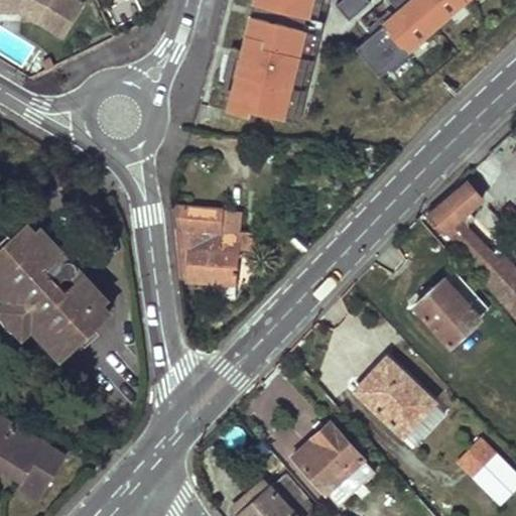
[(82,5),(74,0),(0,0),(0,9),(19,10),(59,36),(82,5)]
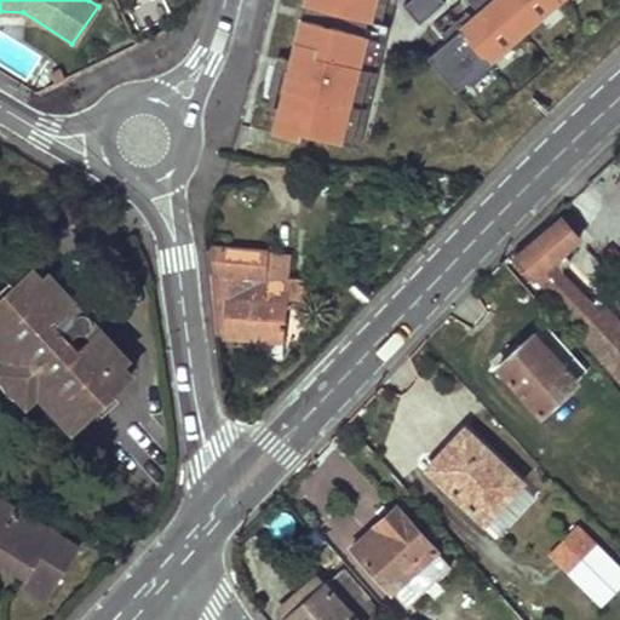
[(305,0),(304,7),(369,24),(375,0),(305,0)]
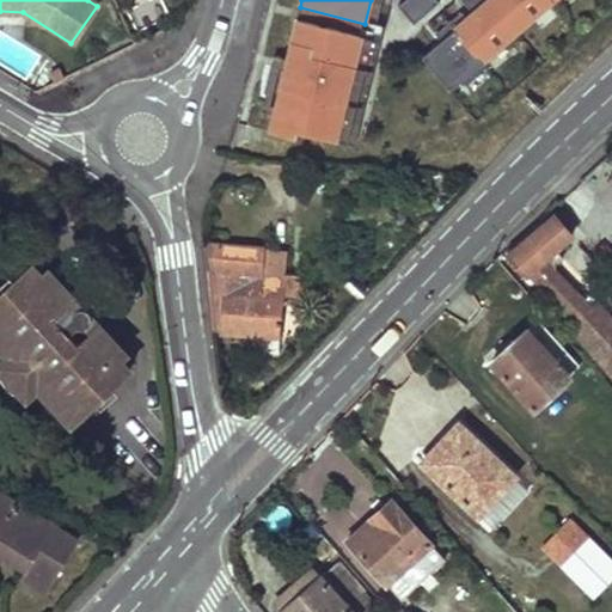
[(399,0),(415,22),(440,2),(438,0),(399,0)]
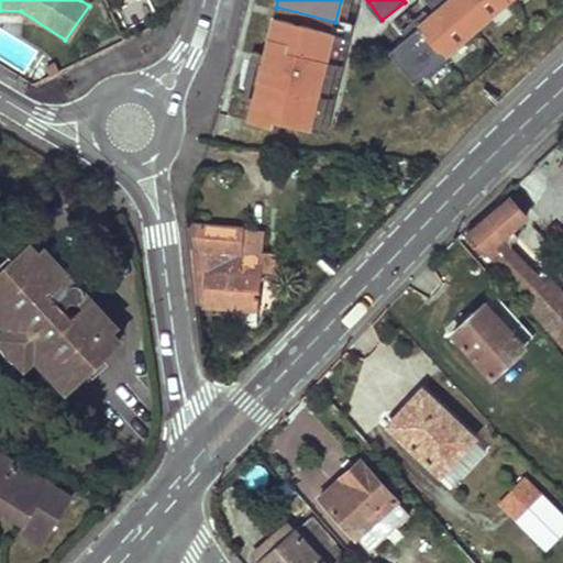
[(506,0),(448,0),(420,24),(444,61),(509,3),(506,0)]
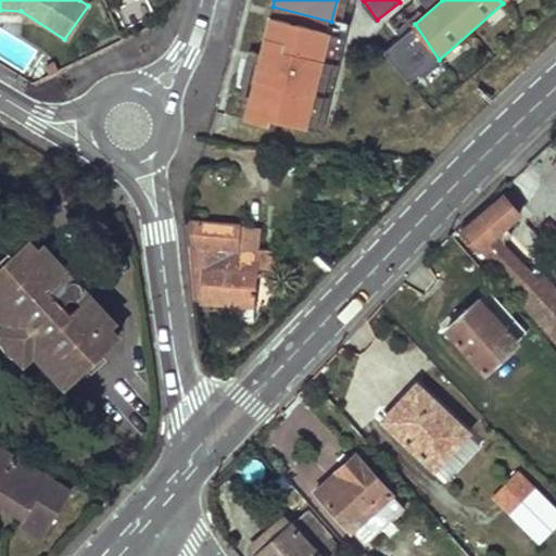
[(327,37),(267,21),(242,116),(307,127),(327,37)]
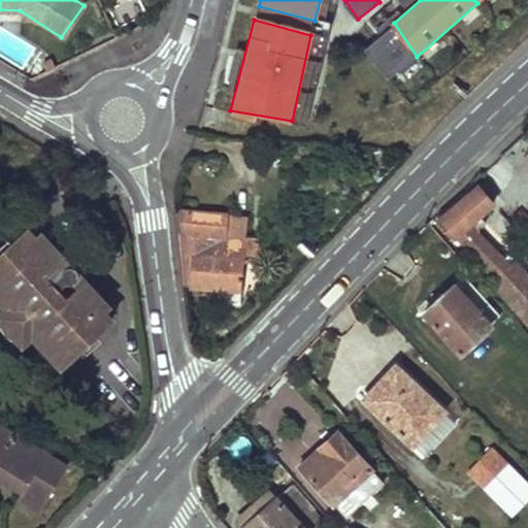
[(498,210),(477,184),(440,217),(479,261),(471,267),(486,286),(491,282),(527,324),(527,272),(515,257),(507,263),(477,228),(498,210)]
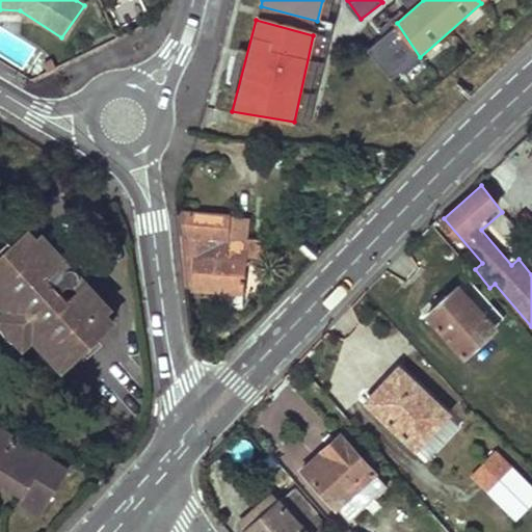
[(186,287),(241,292),(246,229),(228,228),(229,216),(180,213),(186,287)]
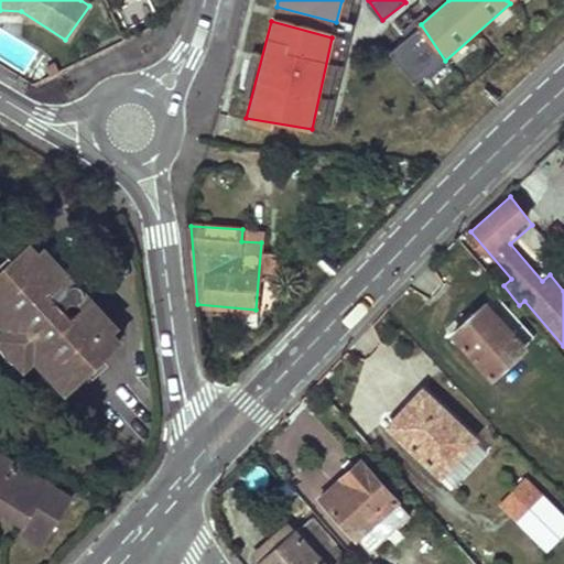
[(45,249),(41,255),(31,243),(0,273),(0,321),(7,328),(0,334),(0,343),(24,368),(34,358),(66,391),(120,339),(111,331),(118,325),(45,249)]
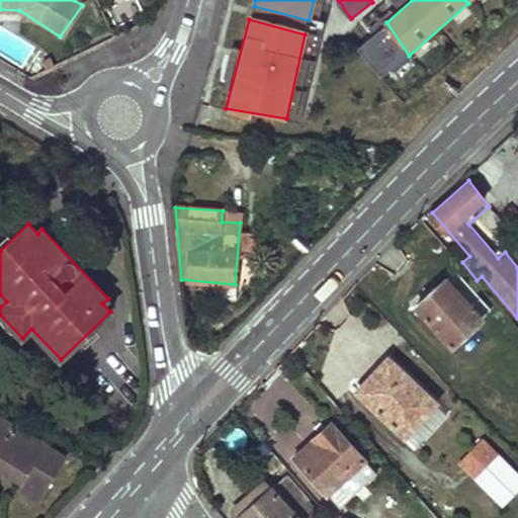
[(492,313),(457,271),(416,306),(451,346),(492,313)]
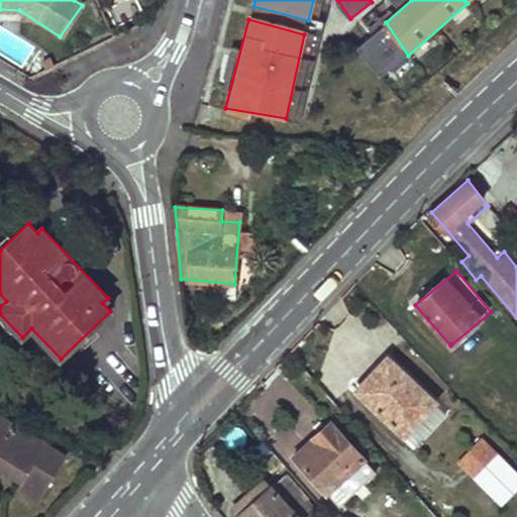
[(434,402),(388,357),(355,389),(402,434),(434,402)]
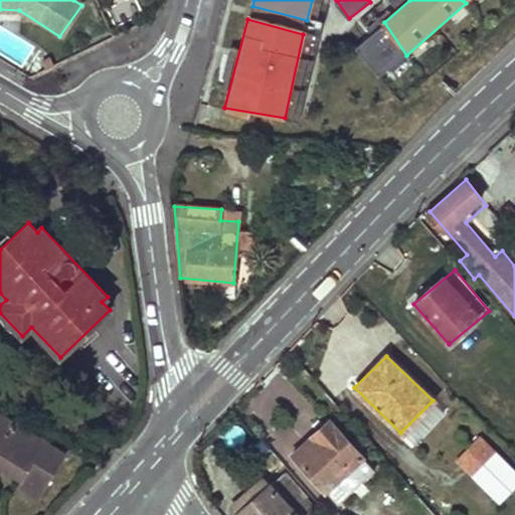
[(65,456),(0,414),(0,463),(23,478),(19,484),(40,497),(65,456)]
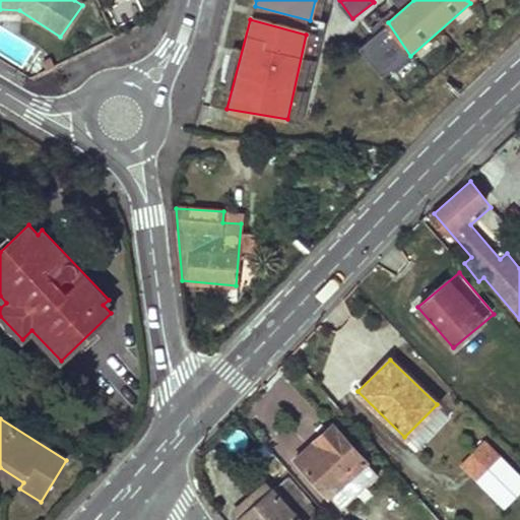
[(367,462),(332,425),(314,439),(317,443),(298,460),(328,496),(344,482),(348,488),(370,469),(365,464),(367,462)]
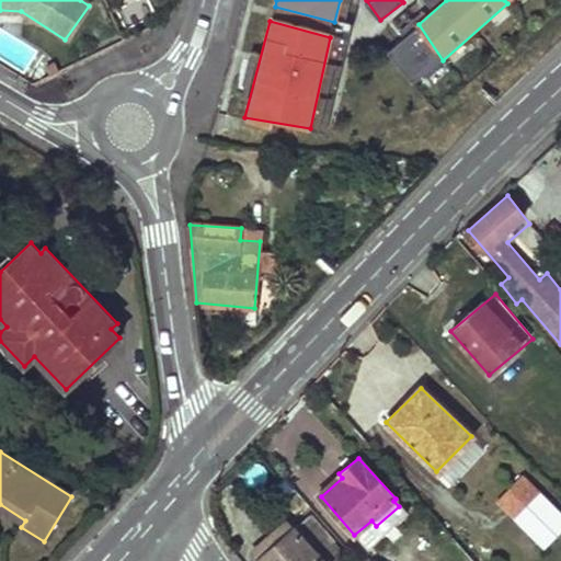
[(535,483),(527,474),(515,484),(524,493),(535,483)]
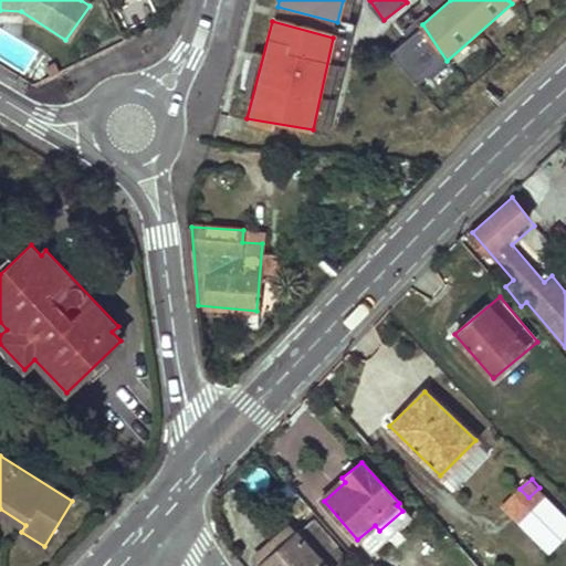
[(565,531),(565,512),(547,491),(520,515),(548,547),(565,531)]
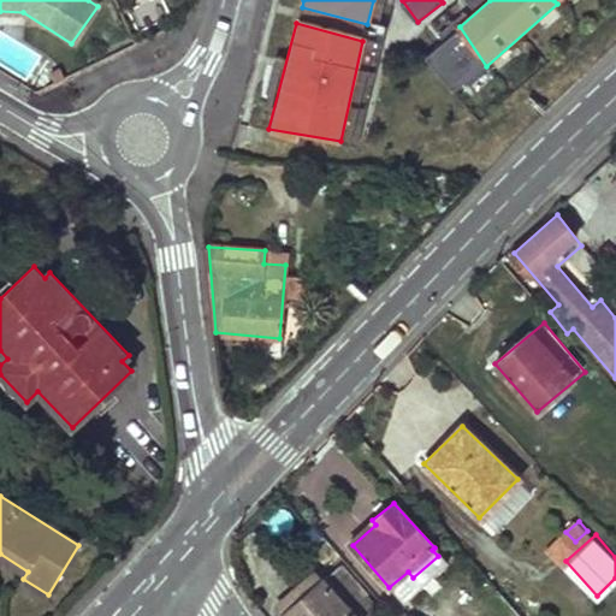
[(385,615),(341,563),(284,615),(285,615),(385,615)]
